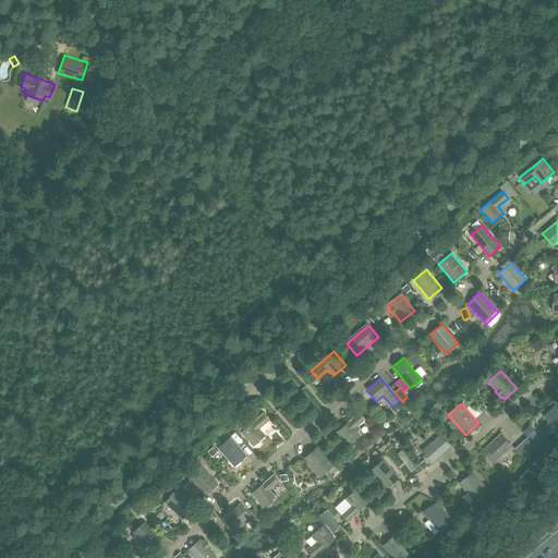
[(548,423),(538,432),(544,438),(557,425),(557,409),(555,405),(543,416),(548,423)]
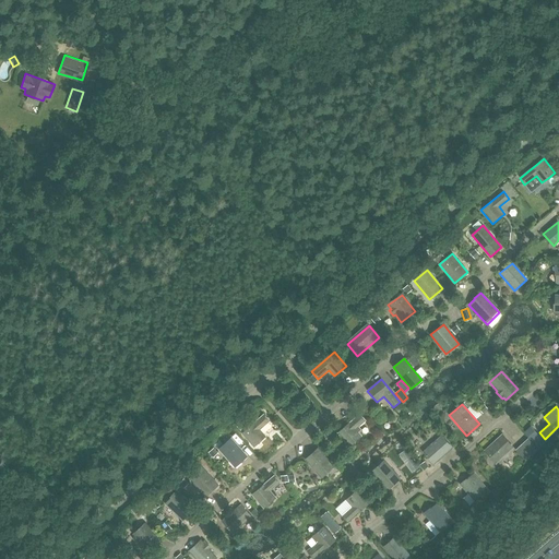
[(264,414),(242,433),(254,448),(266,438),(260,430),(271,421),(264,414)]
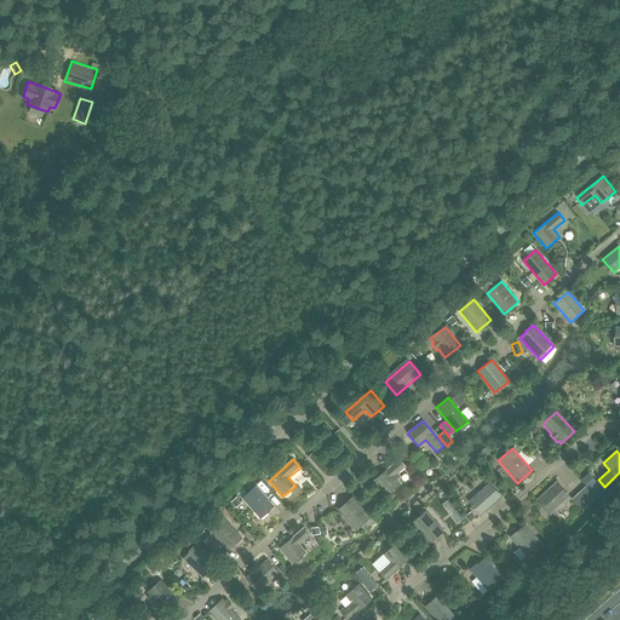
[(400,459),(374,480),(389,495),(401,484),(394,477),(406,466),(400,459)]
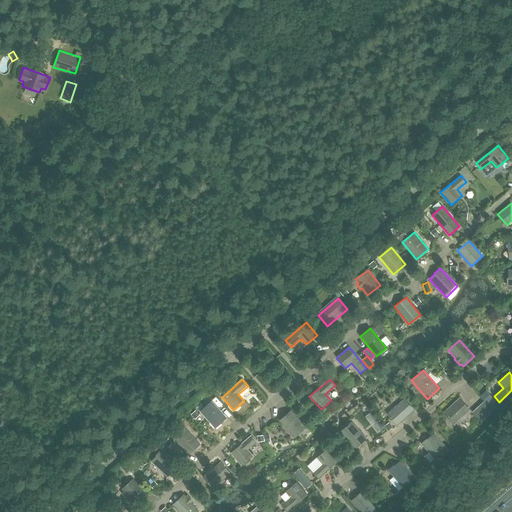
[(500,406),(486,390),(480,396),(493,412),(500,406)]
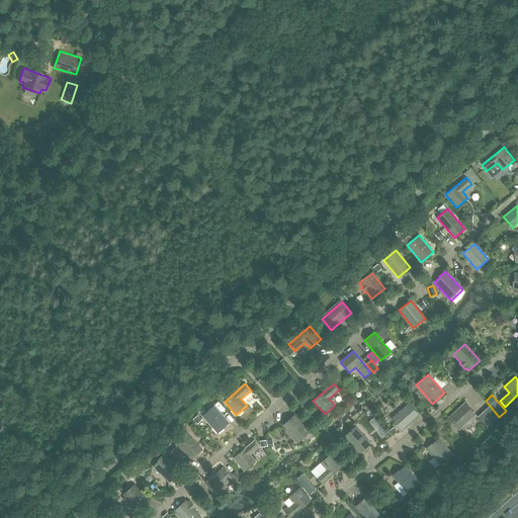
[(465,402),(448,417),(453,423),(453,424),(455,426),(454,426),(457,430),(477,414),(465,402)]
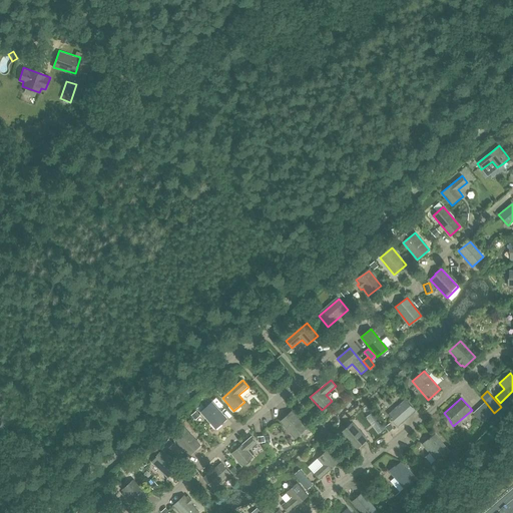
[(405,400),(388,415),(398,426),(415,411),(405,400)]
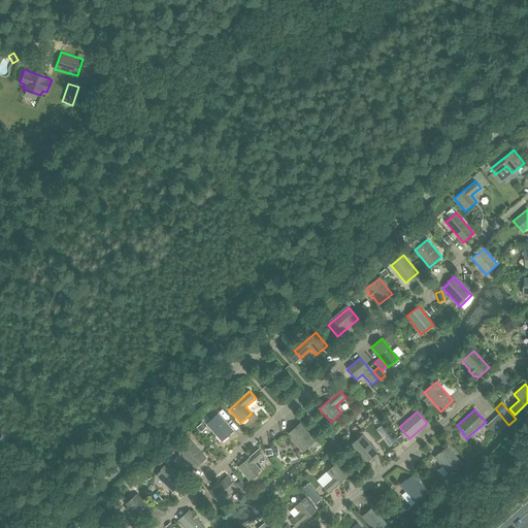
[(219,414),(206,424),(223,442),(234,431),(219,414)]
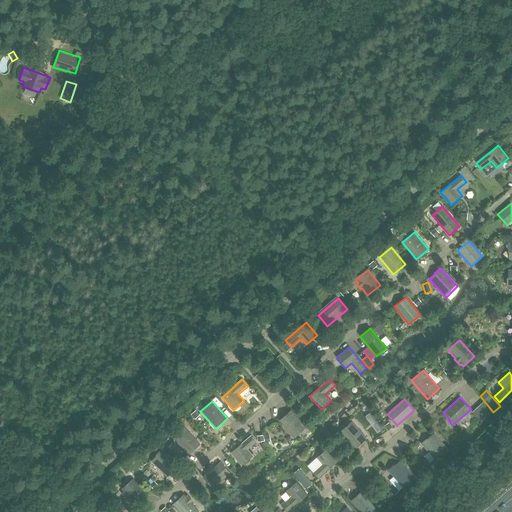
[(481,421),(485,417),(476,408),(473,411),(481,421)]
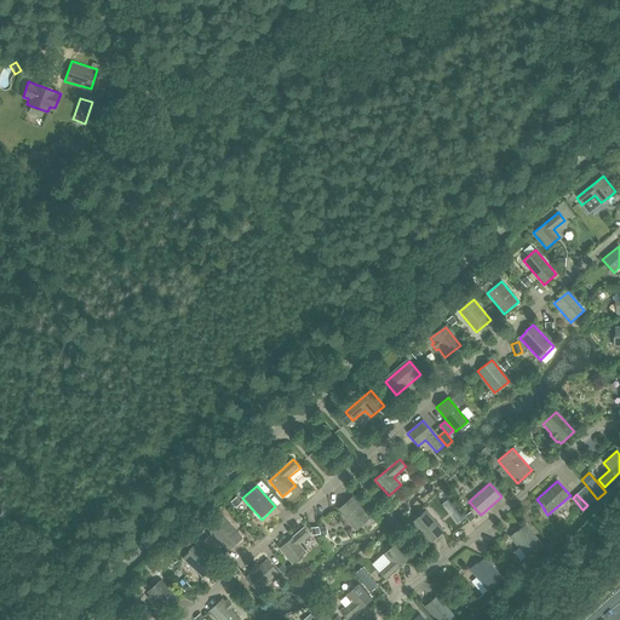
[(352,497),(338,509),(356,530),(371,518),(352,497)]
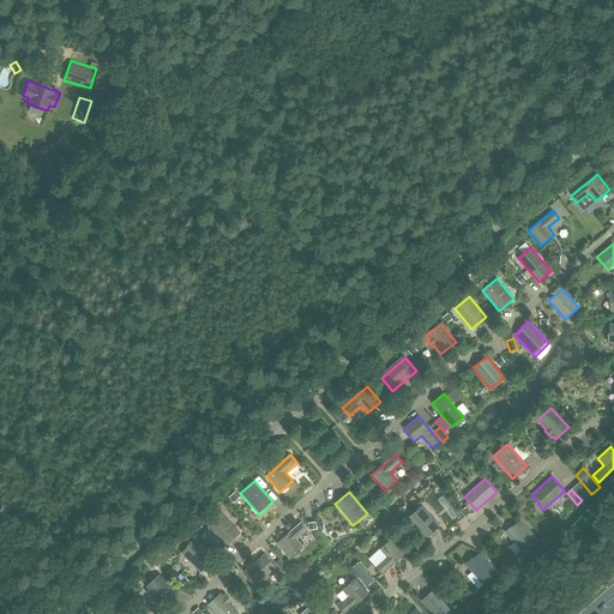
[(455,505),(447,511),(453,518),(461,513),(455,505)]
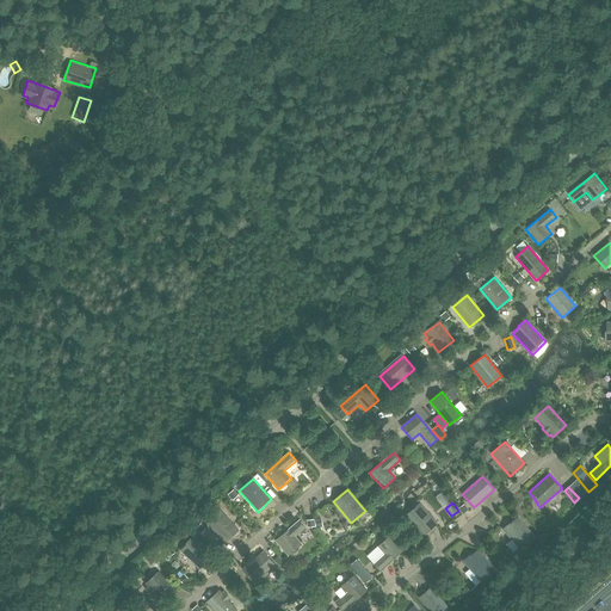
[(419,504),(406,516),(425,536),(438,524),(419,504)]
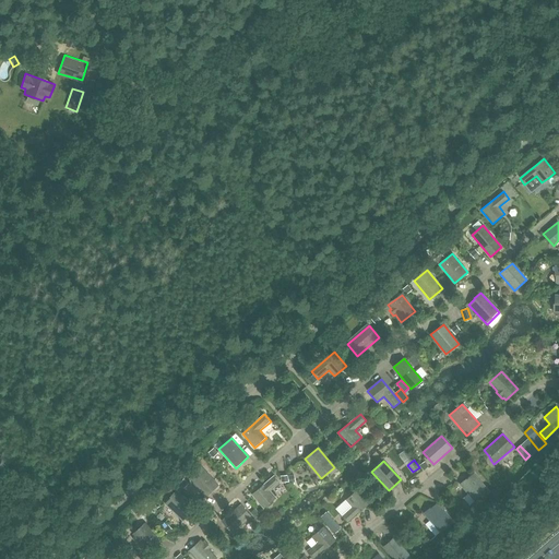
[(202,467),(189,479),(206,498),(218,486),(202,467)]
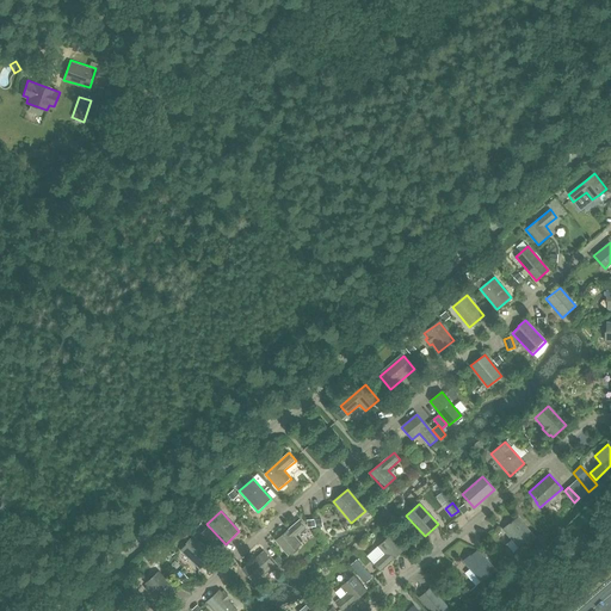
[(535,538),(517,518),(510,524),(506,526),(506,525),(501,529),(520,551),(535,538)]
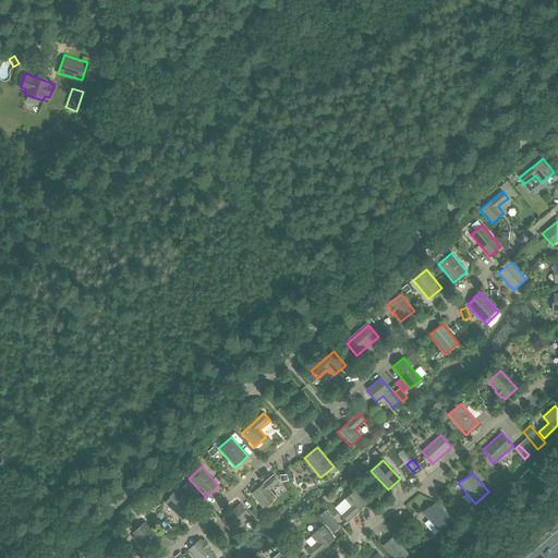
[(274,474),(252,494),(264,508),(276,498),(269,490),(280,482),(274,474)]
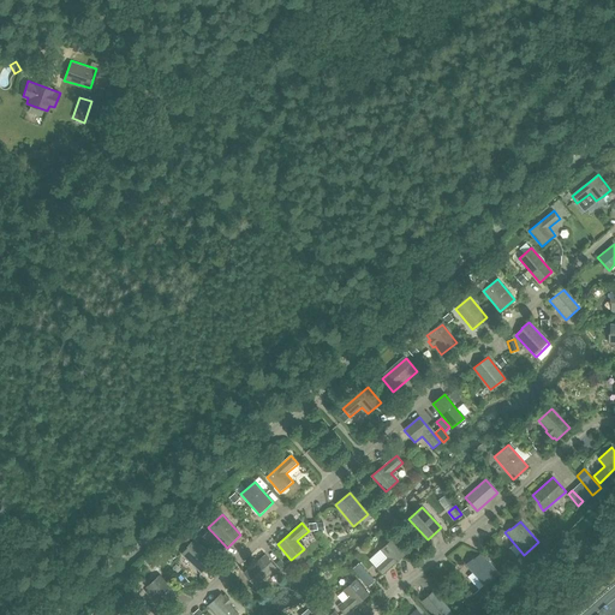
[(387,557),(376,567),(383,575),(407,555),(393,539),(380,550),(387,557)]
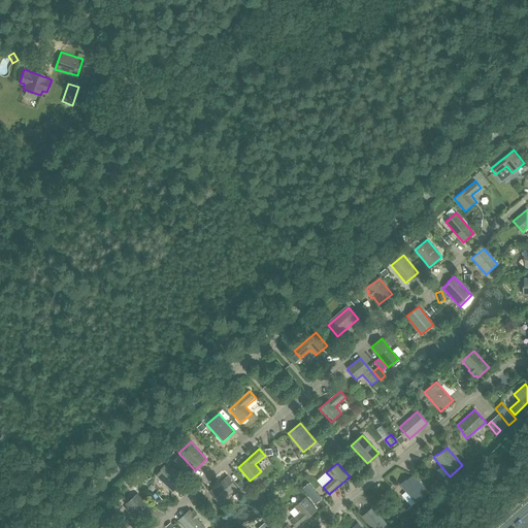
[(168,464),(156,476),(173,492),(185,480),(168,464)]
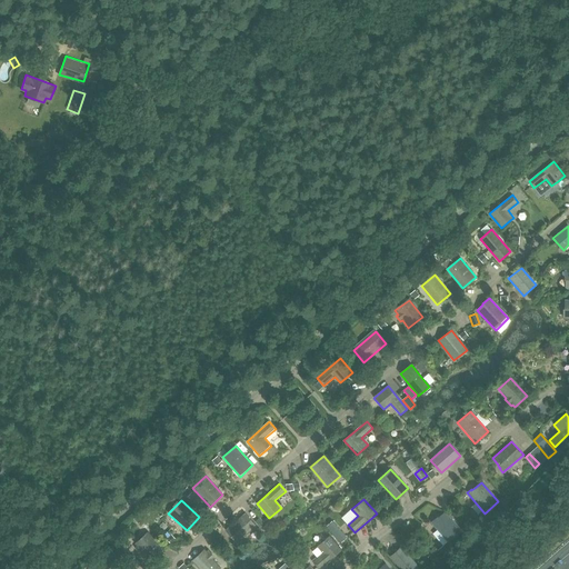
[(246,512),(226,529),(237,542),(257,526),(246,512)]
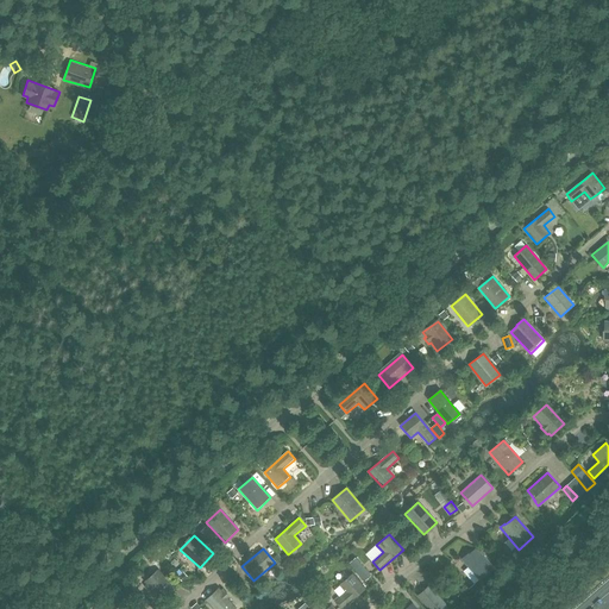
[(494,569),(477,548),(469,554),(469,553),(465,556),(460,559),(479,581),(494,569)]
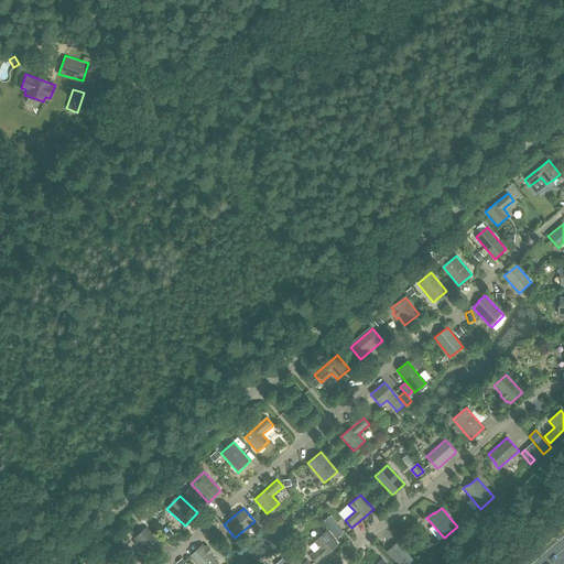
[(336,524),(331,530),(338,538),(344,533),(336,524)]
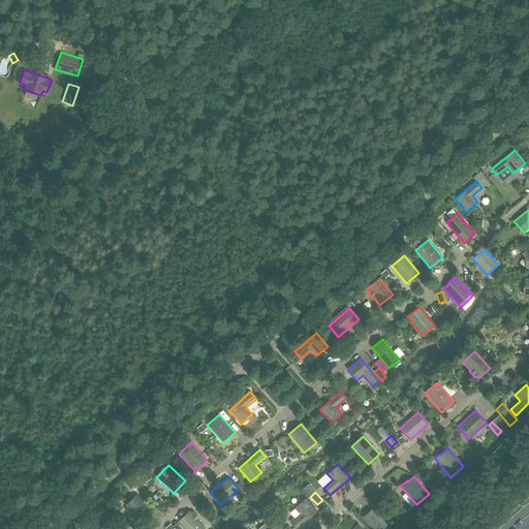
[(127,504),(130,508),(128,510),(132,515),(134,512),(142,520),(152,509),(137,494),(127,504)]
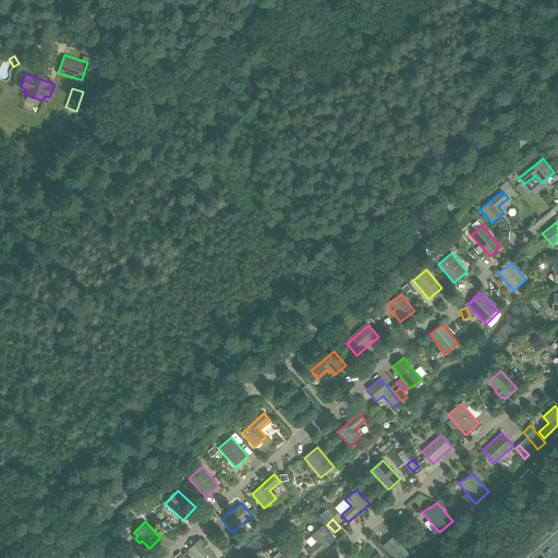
[(317,543),(307,552),(313,557),(314,557),(336,541),(323,525),(311,536),(317,543)]
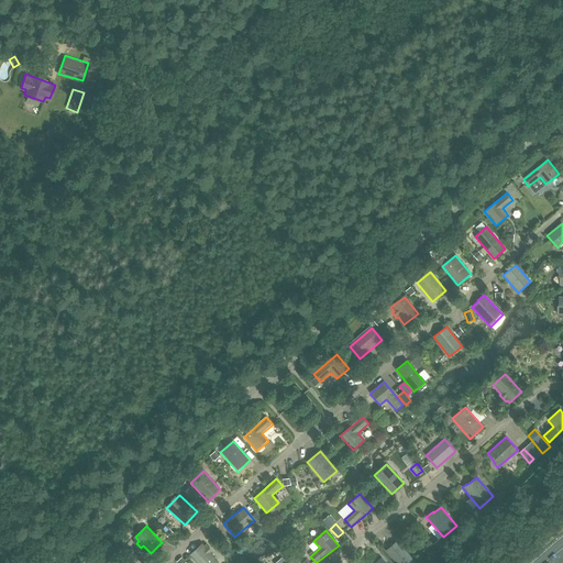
[(393,545),(386,551),(396,562),(416,562),(417,562),(399,541),(397,542),(396,541),(393,544),(393,545)]
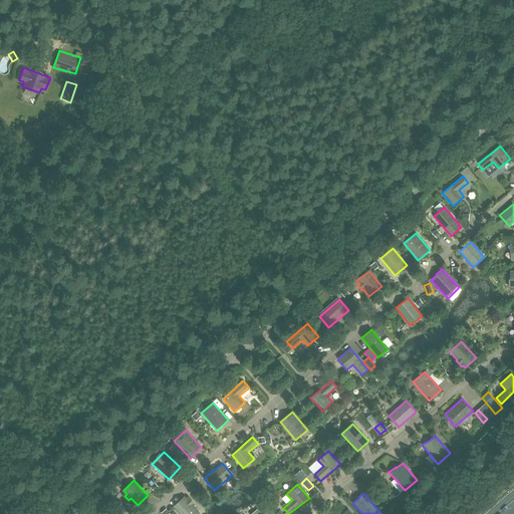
[(197,513),(198,513),(191,506),(194,503),(190,499),(188,501),(184,497),(174,506),(180,513),(197,513)]
